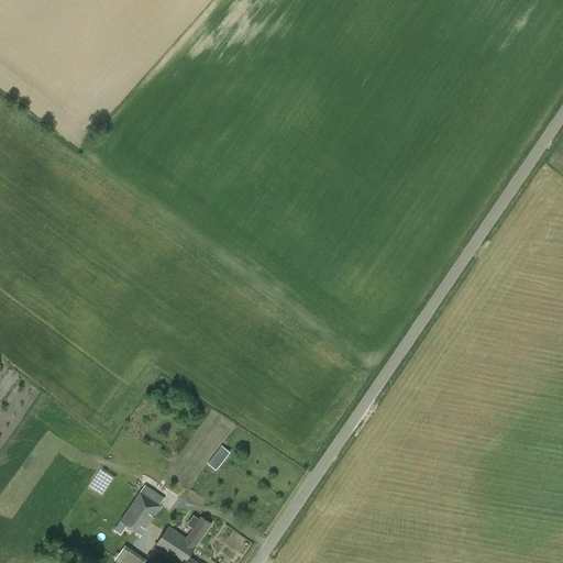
[(217,470),(231,452),(221,445),(208,463),(217,470)]
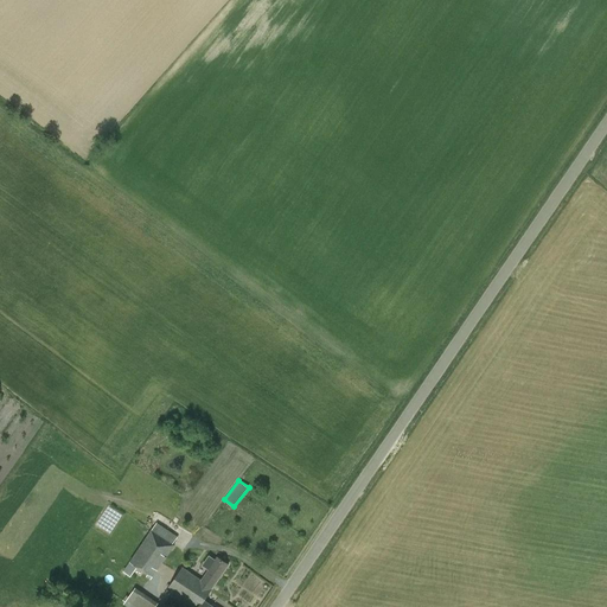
[(157,523),(129,562),(123,572),(131,576),(136,567),(153,577),(174,545),(173,544),(178,537),(157,523)]
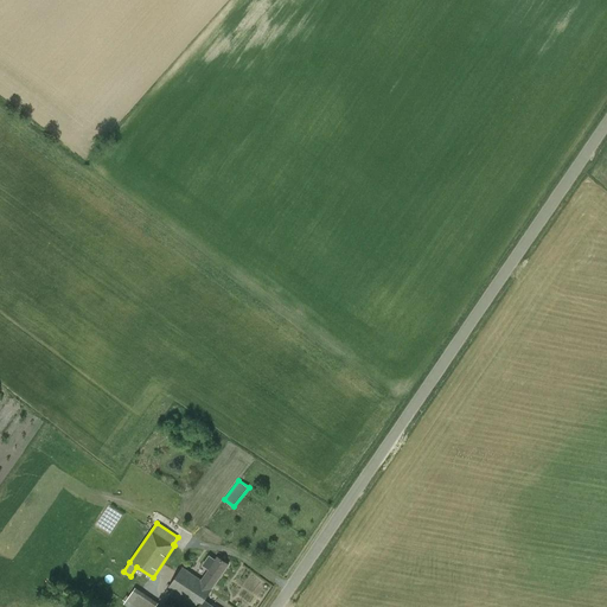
[(183,567),(174,580),(204,600),(229,564),(217,557),(202,580),(183,567)]
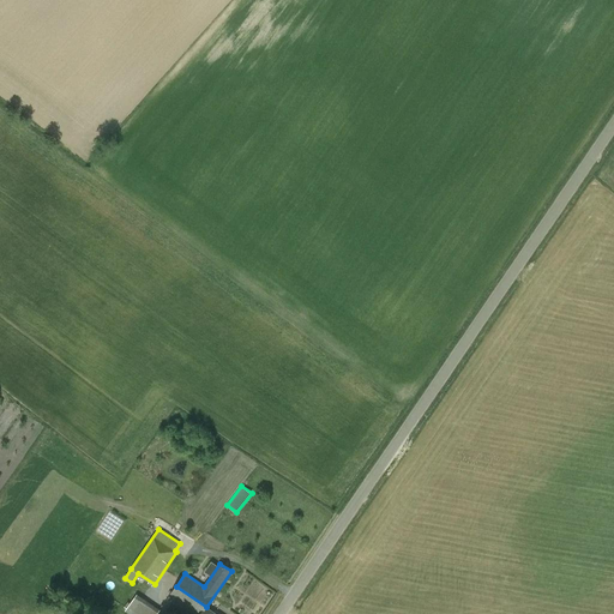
[(216,613),(206,607),(176,587),(168,600),(187,613),(216,613)]
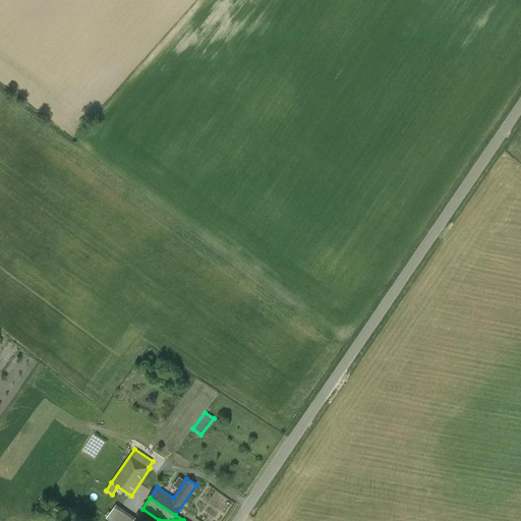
[(109,520),(133,520),(135,517),(115,506),(107,519),(109,520)]
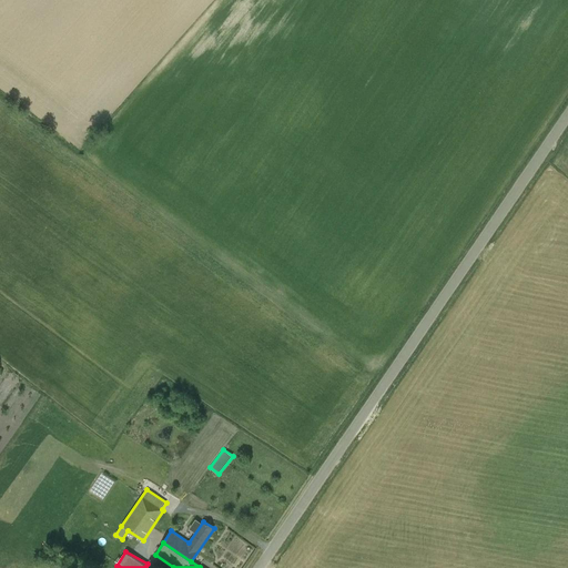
All buildings are outlined.
